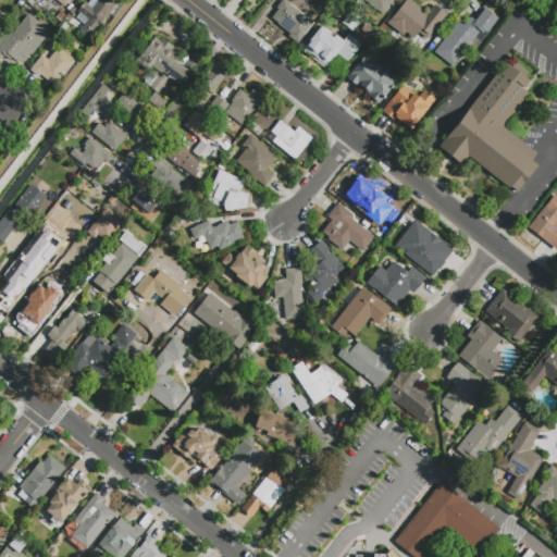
[(119,0),(89,39),(79,33),(85,25),(76,19),(81,13),(78,12),(85,2),(87,4),(90,0),(119,0)]
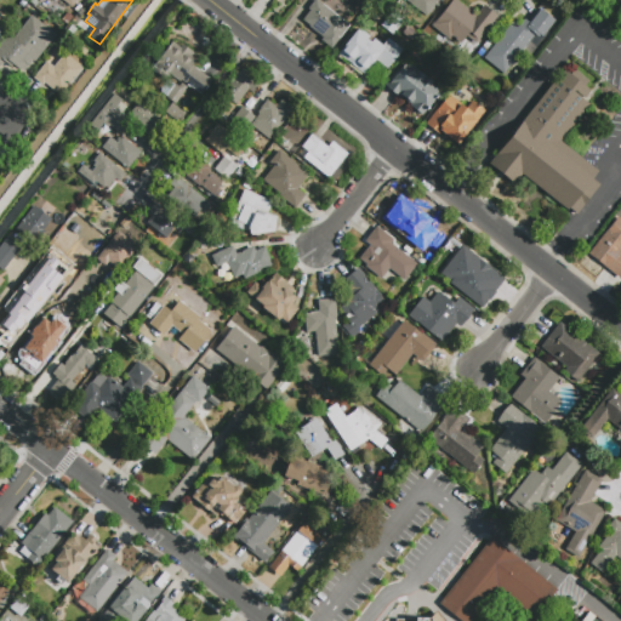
[(331,50),(320,41),(323,39),(311,30),(311,28),(301,21),(308,12),(307,11),(314,0),(317,0),(349,26),(331,50)]
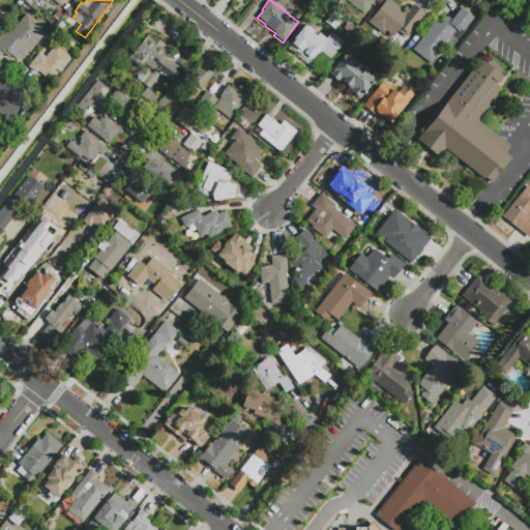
[(373,0),(362,12),(346,0),(373,0)]
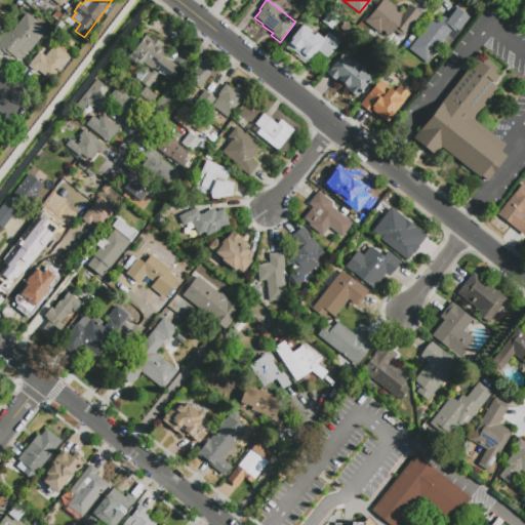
[(382,0),(385,0),(402,13),(408,4),(420,13),(402,37),(402,36),(399,40),(391,35),(390,37),(381,31),(379,33),(365,23),(382,0)]
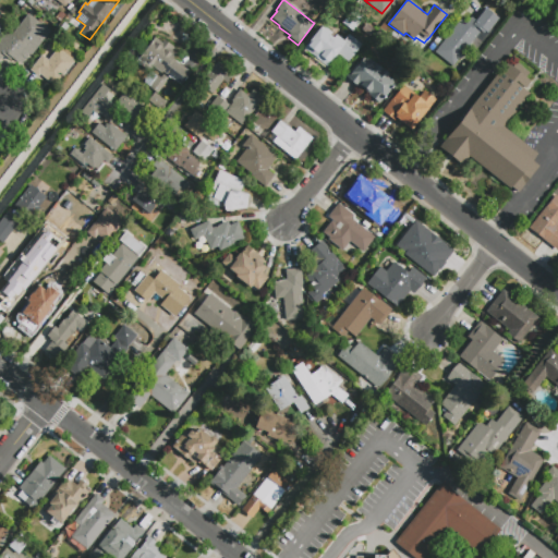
[(557,0),(557,12),(543,0),(541,2),(537,0),(557,0)]
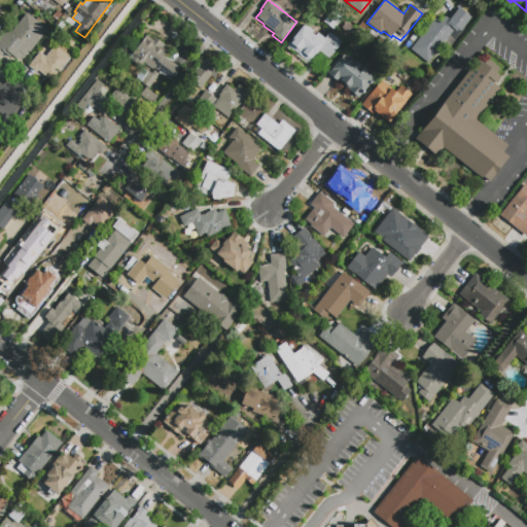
[(441,23),(446,16),(449,19),(457,7),(471,18),(461,31),(462,32),(449,50),(442,45),(440,48),(428,63),(411,50),(435,19),(441,23)]
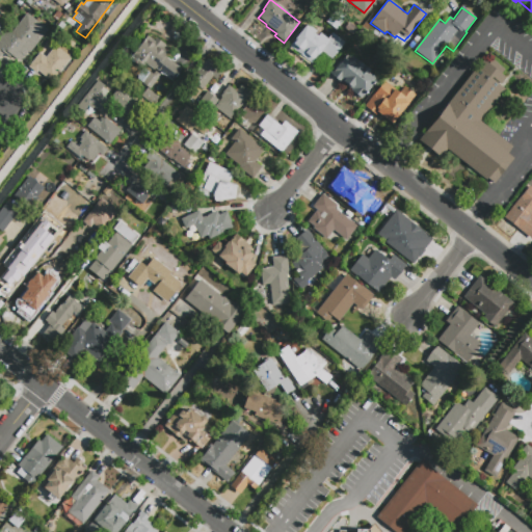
[(18,60),(5,51),(14,41),(8,36),(26,15),(28,17),(28,16),(48,30),(40,42),(35,38),(18,60)]
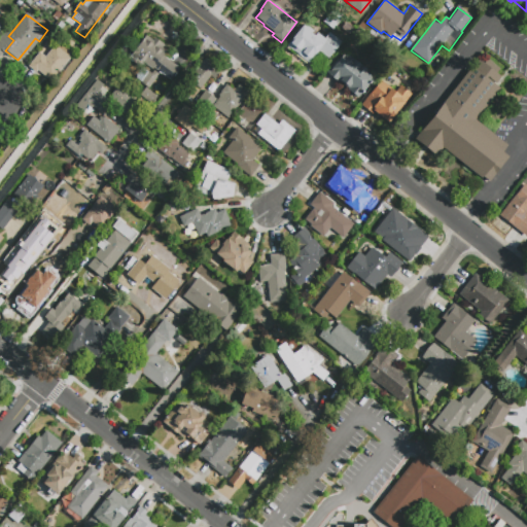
[(308,63),(286,46),(304,24),(324,39),(329,33),(341,42),(328,59),(318,51),(315,56),(314,55),(308,63)]
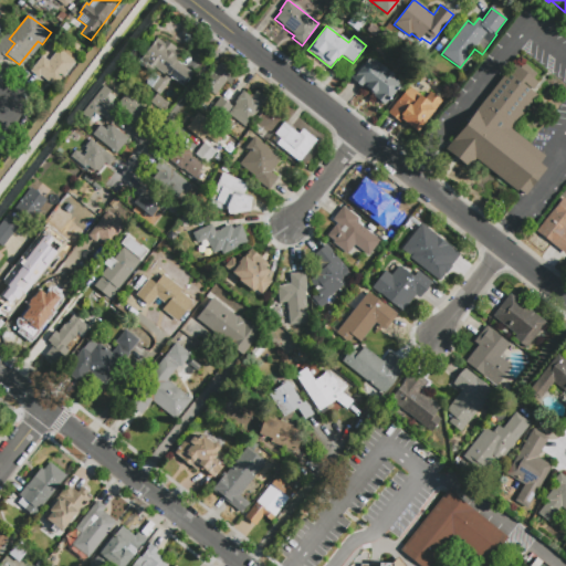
[(157,39),(165,44),(167,41),(177,49),(174,52),(179,55),(176,61),(192,74),(182,87),(176,82),(170,90),(167,87),(160,96),(152,88),(160,77),(163,79),(165,76),(164,75),(155,69),(154,70),(152,69),(149,71),(139,63),(157,39)]
